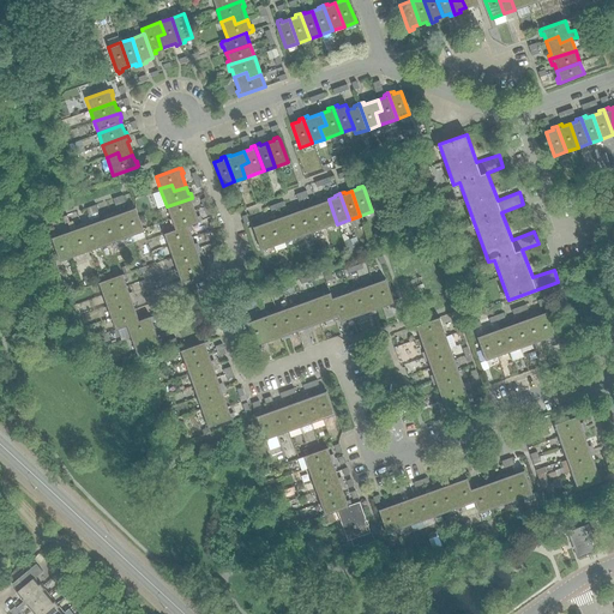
[(192,198),(167,206),(170,218),(194,210),(192,203),(194,203),(192,198)]
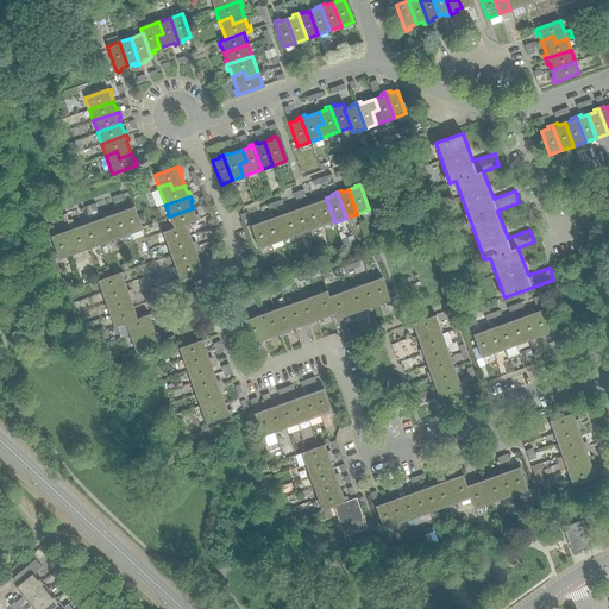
[(319,200),(319,199),(313,200),(322,226),(334,223),(326,198),(319,200)]
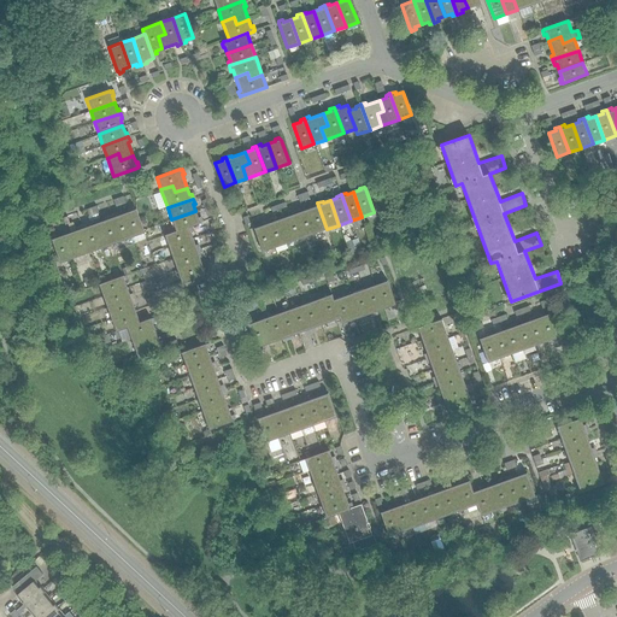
[(327,229),(317,203),(313,205),(313,206),(307,209),(316,234),(327,229)]
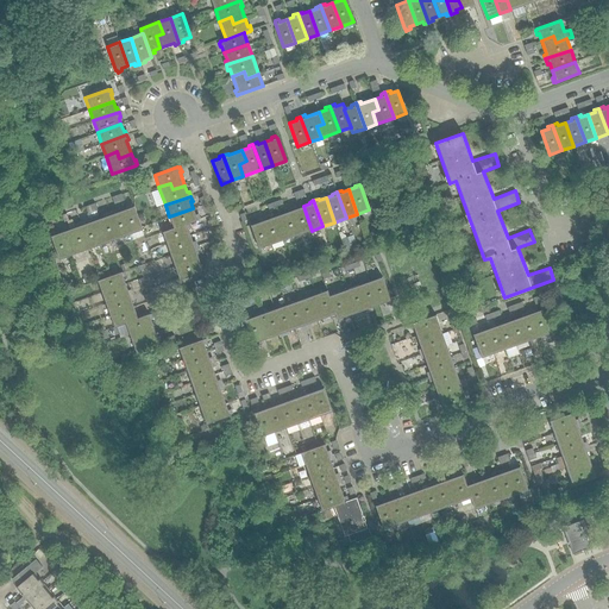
[(127,208),(121,211),(130,234),(142,231),(133,207),(132,205),(127,207),(127,208)]
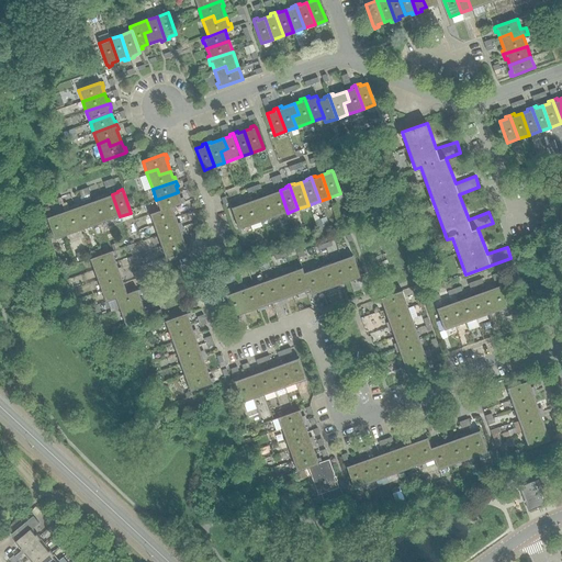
[(273,192),(272,191),(268,192),(277,216),(288,213),(280,190),(273,192)]
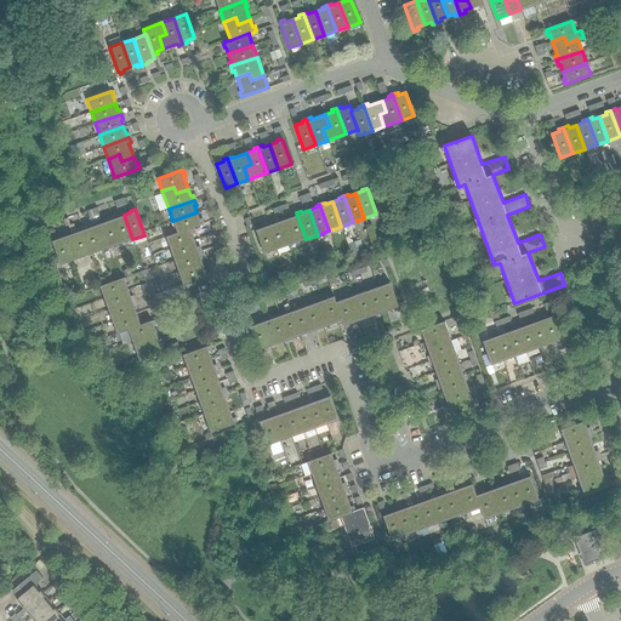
[(199,218),(197,212),(172,221),(177,233),(192,228),(201,224),(201,223),(203,223),(201,218),(199,218)]
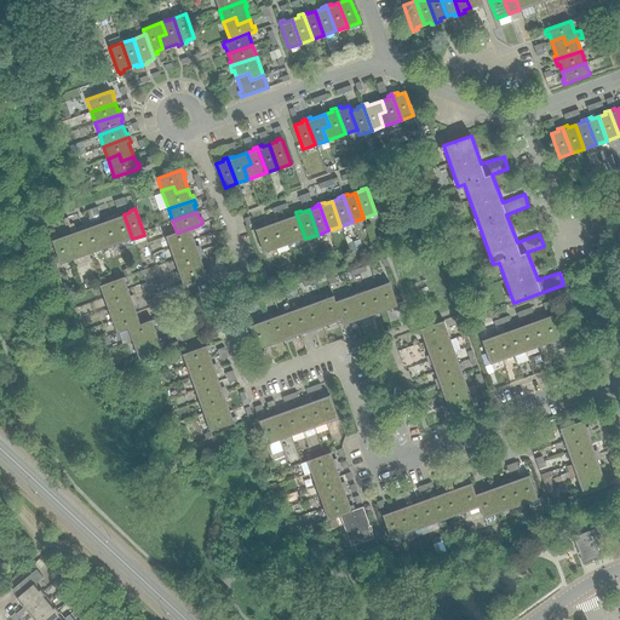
[(292,216),(285,218),(290,230),(282,233),(287,246),(305,239),(296,212),(292,214),(292,216)]
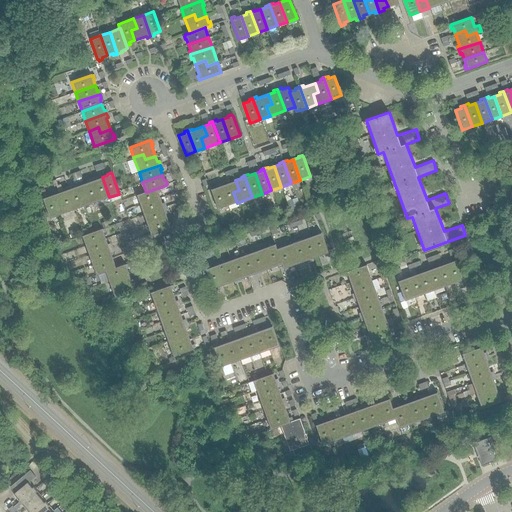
[(96,178),(92,179),(99,201),(109,197),(102,177),(97,179),(96,178)]
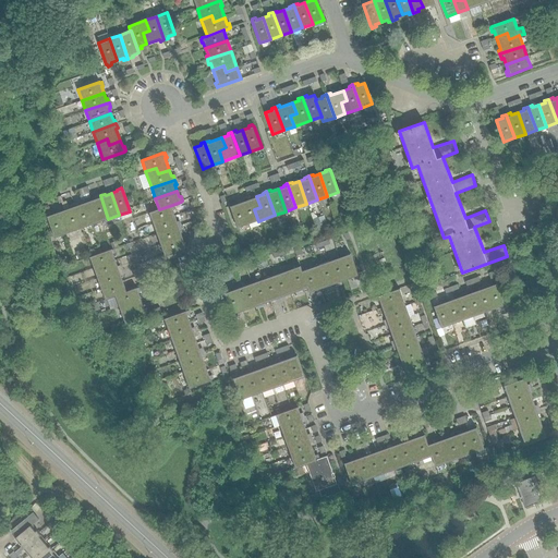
[(97,198),(91,201),(95,211),(88,214),(92,225),(108,219),(100,195),(96,196),(97,198)]
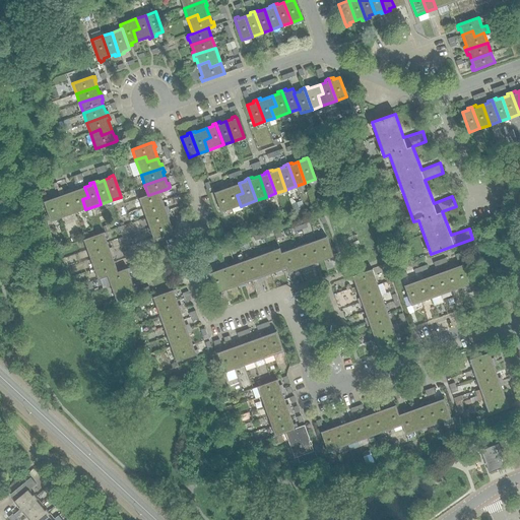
[(228,186),(223,187),(231,209),(241,206),(237,195),(243,193),(239,183),(229,187),(228,186)]
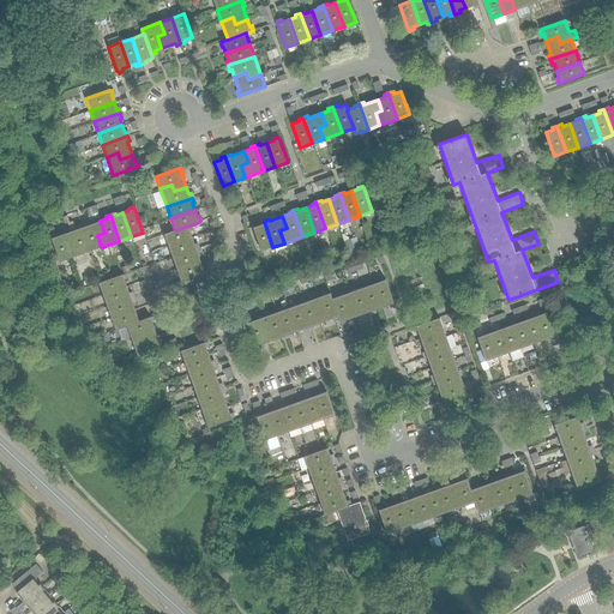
[(85,223),(80,226),(90,252),(101,247),(97,235),(104,233),(100,221),(86,226),(85,223)]
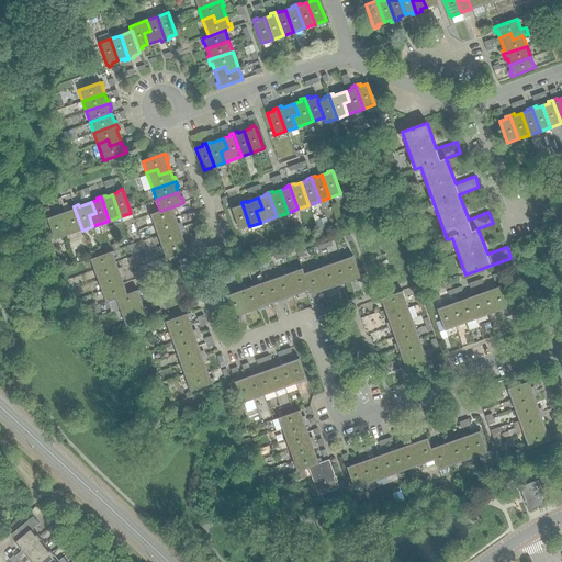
[(239,229),(249,226),(242,202),(237,204),(237,205),(232,208),(239,229)]
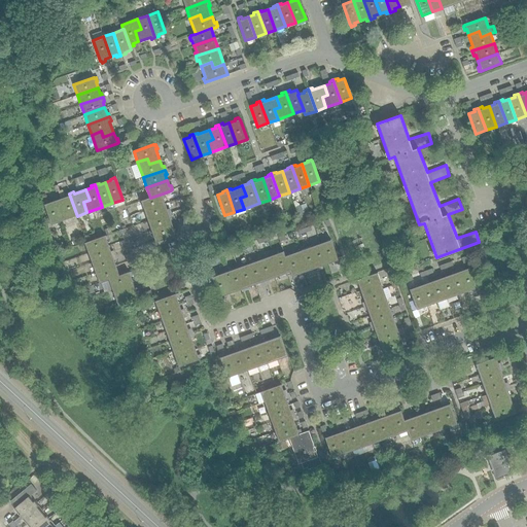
[(66,197),(60,199),(63,209),(58,211),(61,221),(77,216),(69,194),(65,195),(66,197)]
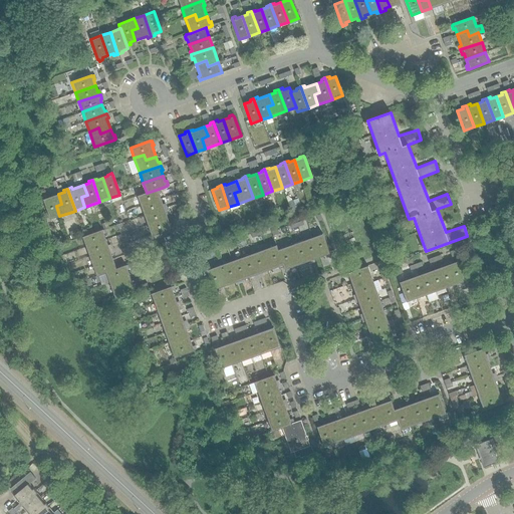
[(159,189),(147,193),(137,196),(141,206),(161,199),(159,194),(161,193),(159,189)]
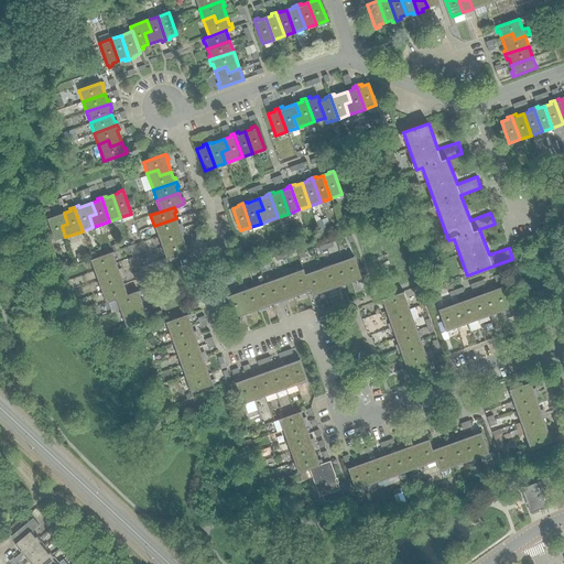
[(62,226),(67,224),(64,213),(52,217),(51,215),(46,216),(47,218),(47,219),(55,240),(65,237),(62,226)]
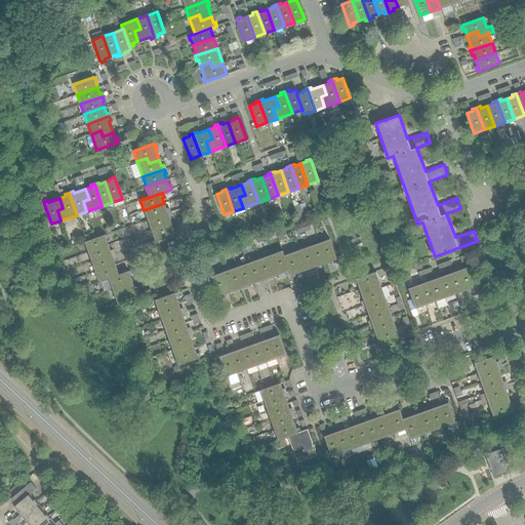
[(166,209),(164,203),(144,210),(147,220),(169,212),(168,208),(166,209)]
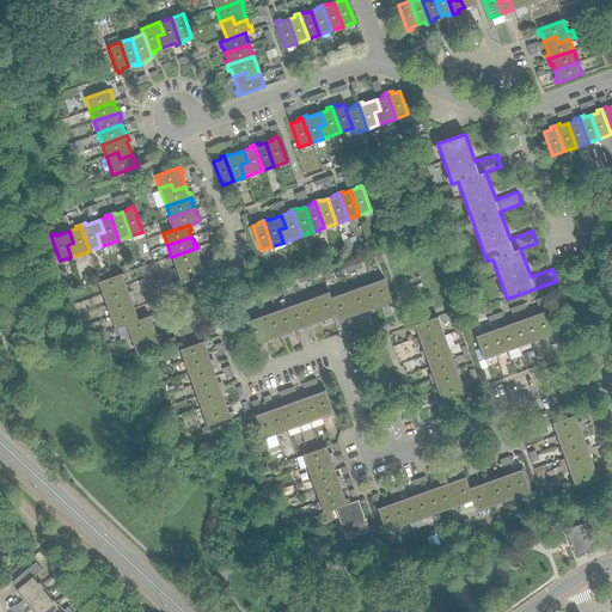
[(357,249),(355,240),(343,244),(346,252),(357,249)]
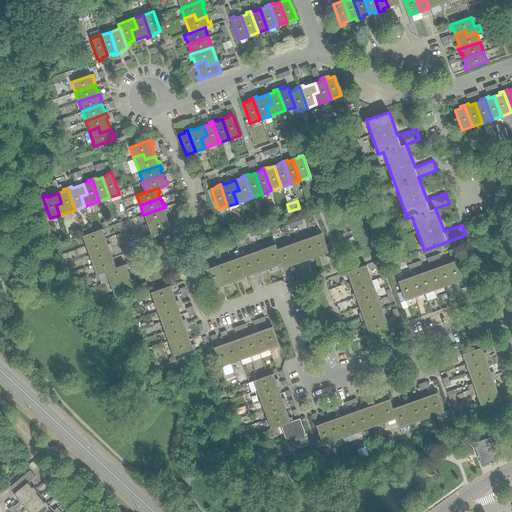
[(167,211),(165,207),(143,215),(147,224),(167,217),(165,212),(167,211)]
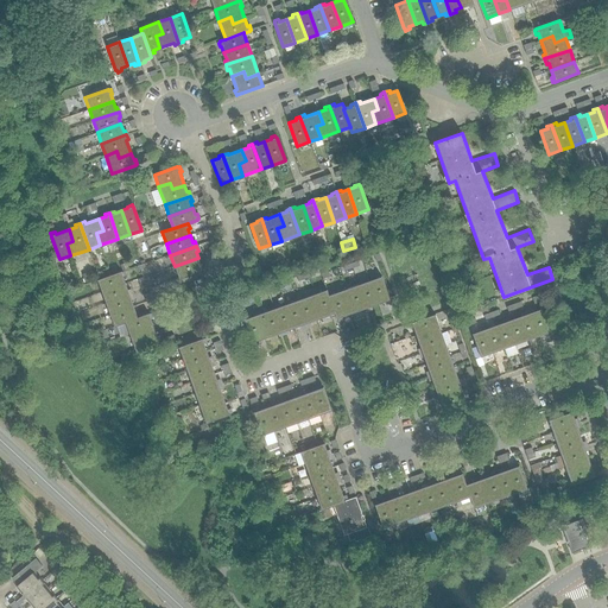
[(198,258),(175,266),(178,278),(203,270),(203,268),(204,268),(203,264),(201,265),(198,258)]
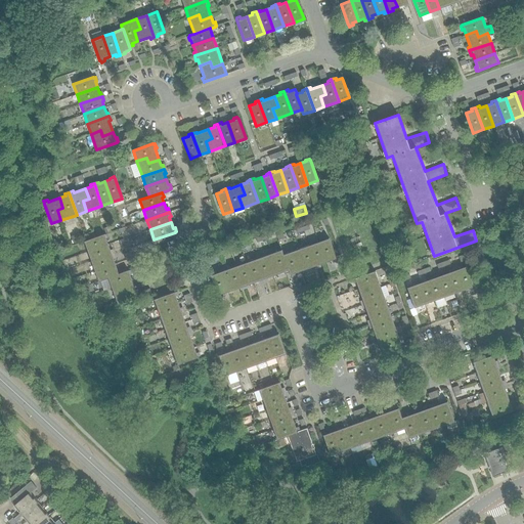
[(87,252),(107,245),(105,238),(107,238),(106,234),(104,235),(104,234),(84,242),(87,252)]
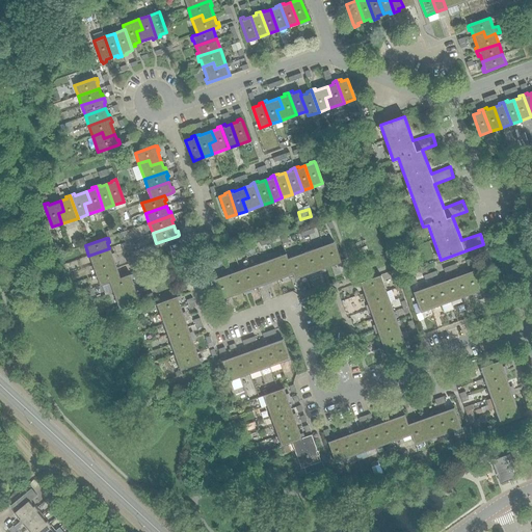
[(334,242),(323,246),(330,266),(337,264),(338,266),(342,265),(341,263),(334,242)]
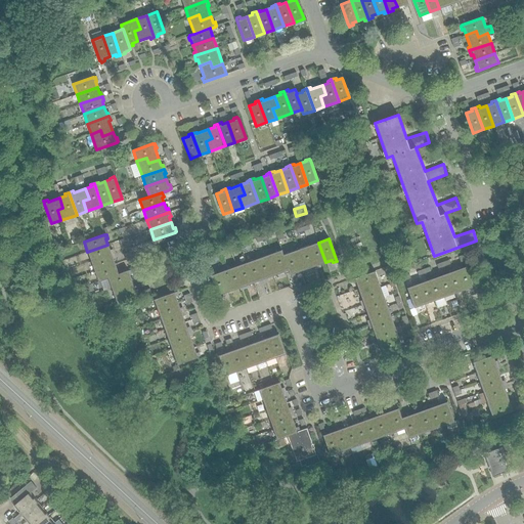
[(325,262),(318,243),(308,246),(316,267),(320,266),(320,264),(325,262)]
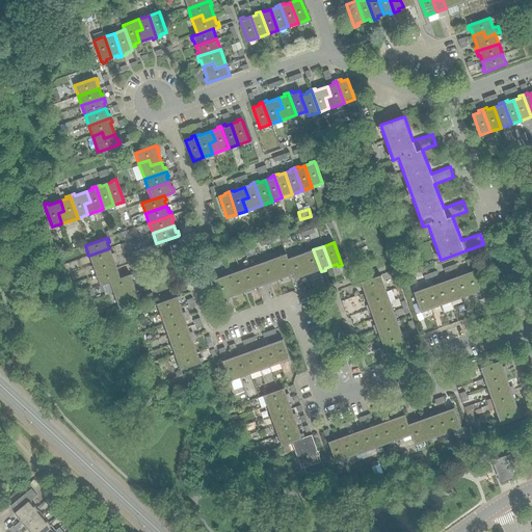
[(109,248),(88,256),(91,265),(114,258),(113,254),(111,255),(109,248)]
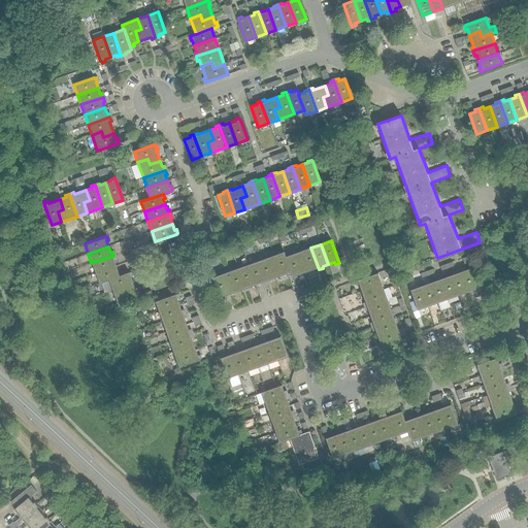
[(319,269),(310,248),(300,252),(304,262),(298,264),(302,273),(315,269),(316,271),(319,269)]
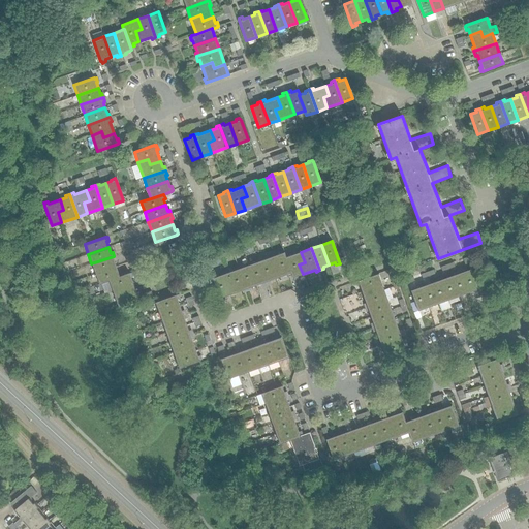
[(286,257),(284,252),(274,256),(277,267),(272,269),(276,279),(287,275),(288,276),(291,275),(292,275),(285,257),(286,257)]
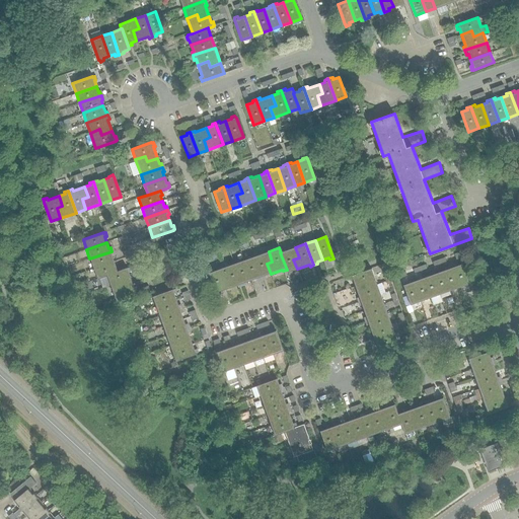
[(299,257),(295,247),(281,252),(280,252),(287,270),(286,270),(287,273),(288,273),(289,275),(292,273),(291,271),(297,269),(293,260),(299,257)]
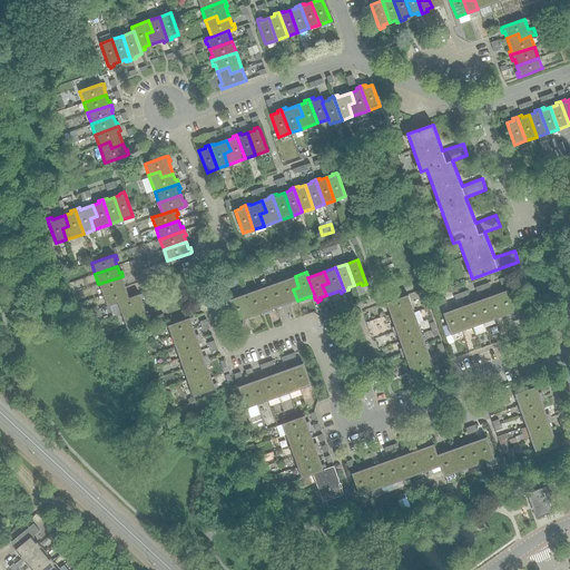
[(123,276),(98,284),(102,295),(125,287),(123,282),(125,281),(123,276)]
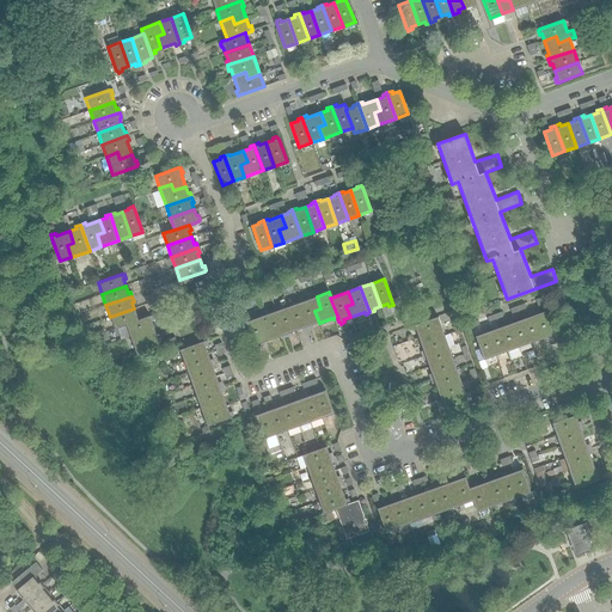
[(320,308),(317,297),(298,303),(307,329),(312,328),(312,325),(319,323),(314,311),(320,308)]
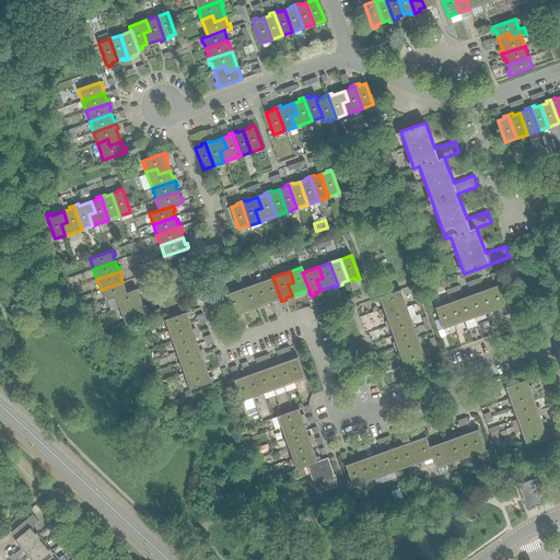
[(281,301),(272,277),(263,281),(270,303),(277,301),(277,302),(281,301)]
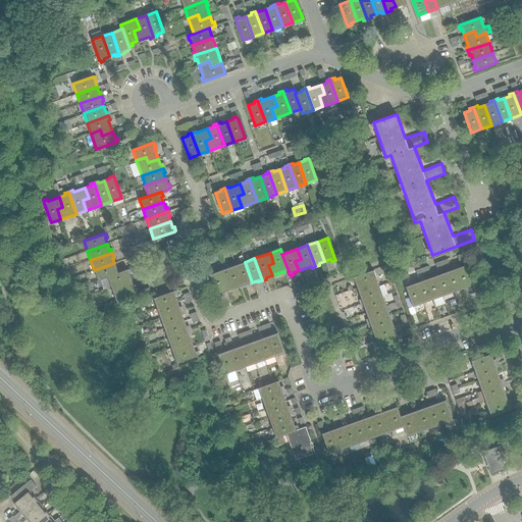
[(252,282),(245,262),(235,265),(243,288),(247,285),(247,284),(252,282)]
